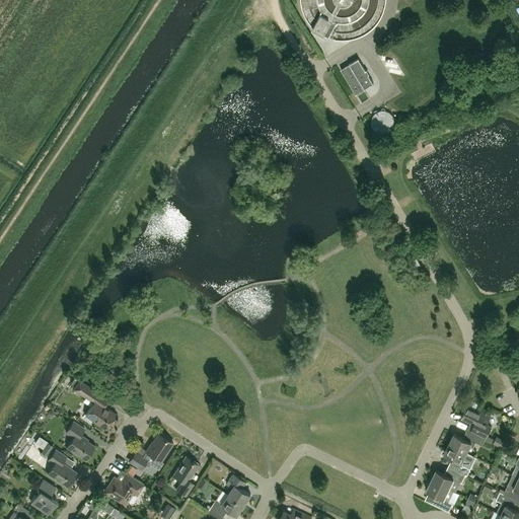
[(356,93),(364,88),(364,89),(374,83),(359,59),(349,64),(350,64),(342,70),(356,93)]
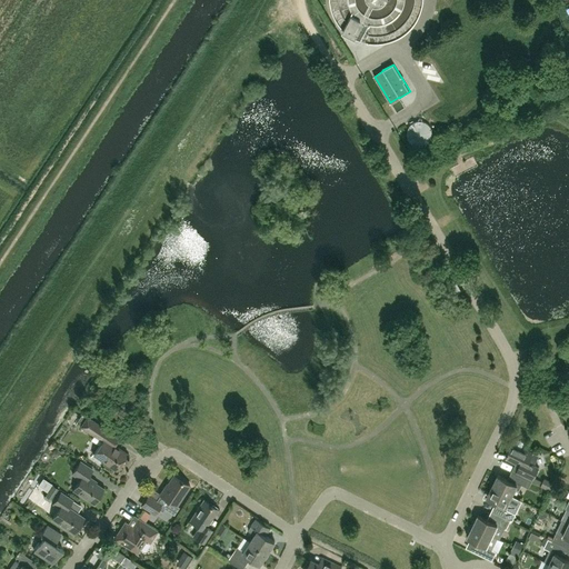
[(425,122),(422,121),(419,121),(417,122),(415,122),(413,123),(411,126),(409,128),(408,130),(407,132),(407,136),(408,138),(409,141),(410,142),(412,145),(415,147),(417,148),(419,148),(422,148),(425,147),(427,146),(429,145),(430,142),(431,141),(432,139),(433,136),(433,135),(433,132),(432,130),(431,128),(430,126),(429,125),(427,123),(425,122)]
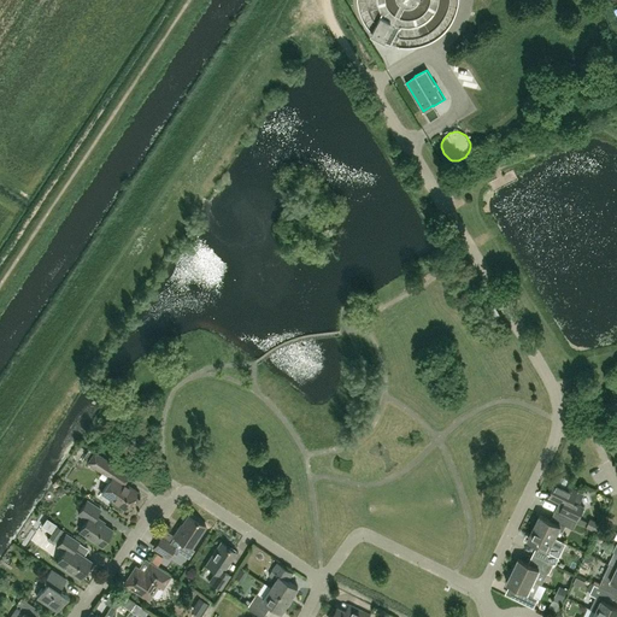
[(125,472),(109,462),(94,452),(88,462),(103,471),(100,475),(109,481),(101,492),(125,509),(137,492),(121,480),(125,472)]
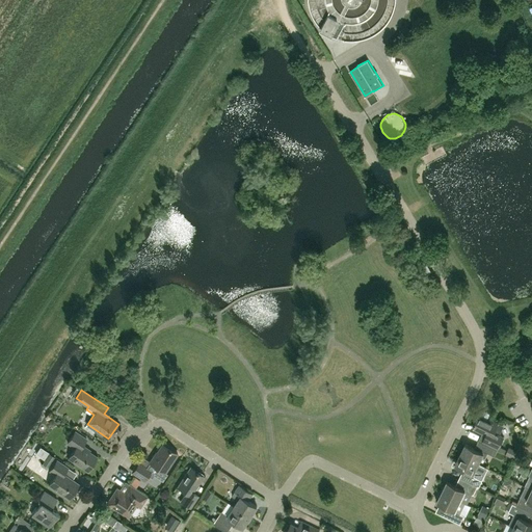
[(488,420),(486,419),(488,415),(488,413),(484,410),(482,411),(480,416),(479,416),(473,428),(486,434),(482,442),(498,449),(504,436),(498,434),(503,425),(488,419),(488,420)]
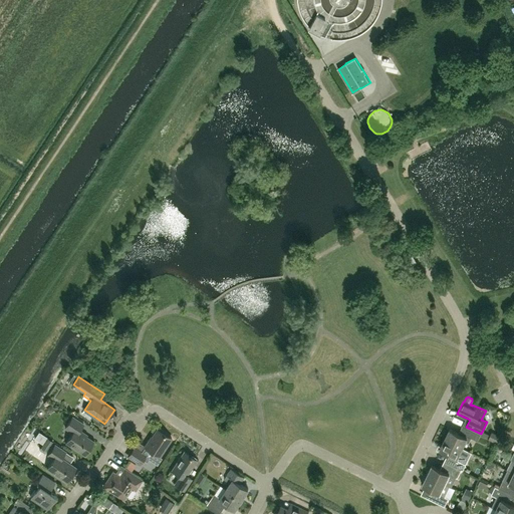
[(83,424),(72,417),(65,428),(72,433),(66,442),(84,454),(93,441),(83,434),(83,433),(79,430),(83,424)]
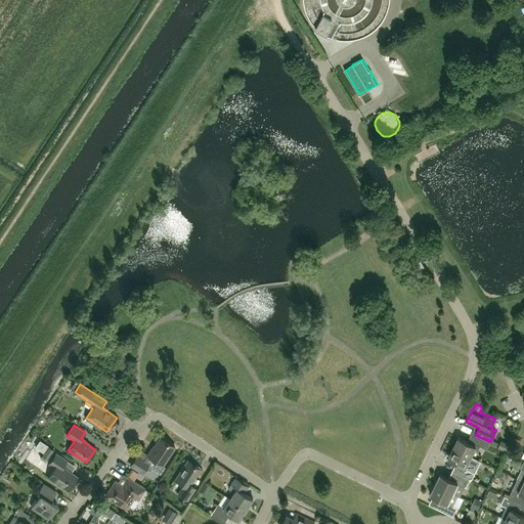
[(459,437),(453,447),(471,456),(475,449),(479,451),(481,446),(487,449),(490,442),(475,435),(471,443),(459,437)]
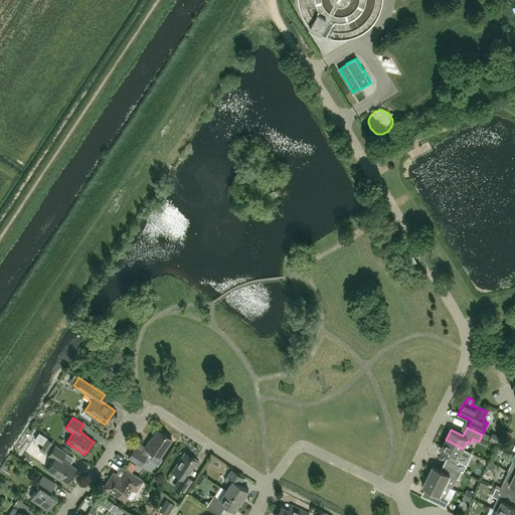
[(140,465),(143,460),(147,463),(149,460),(157,465),(162,459),(160,457),(172,439),(157,430),(149,442),(148,441),(144,448),(145,448),(142,452),(135,448),(128,458),(140,465)]
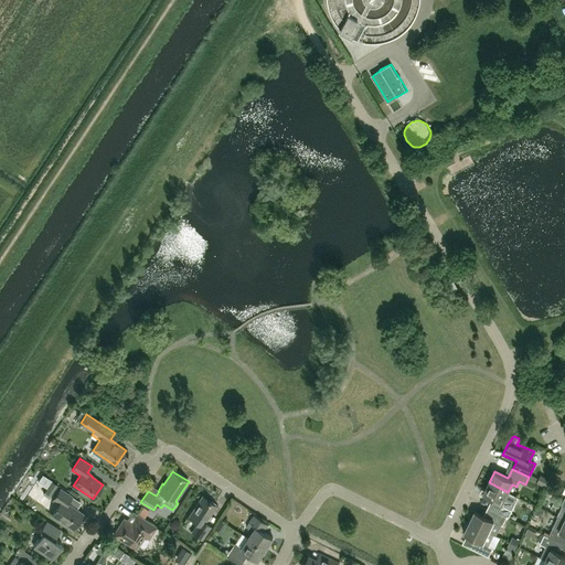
[(49,497),(57,484),(52,480),(43,493),(49,497)]
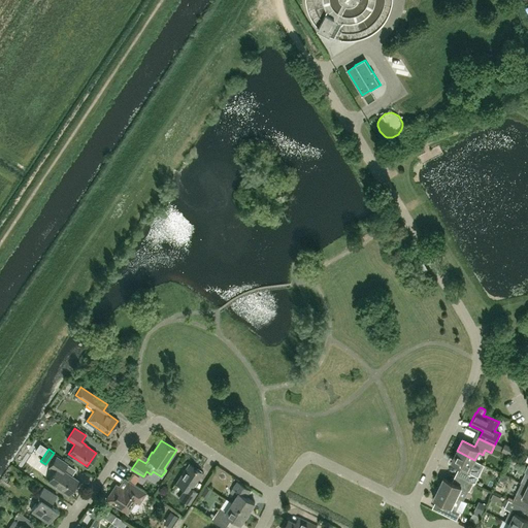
[(464,468),(461,475),(474,483),(475,483),(481,471),(471,467),(474,460),(457,451),(452,461),(464,468)]
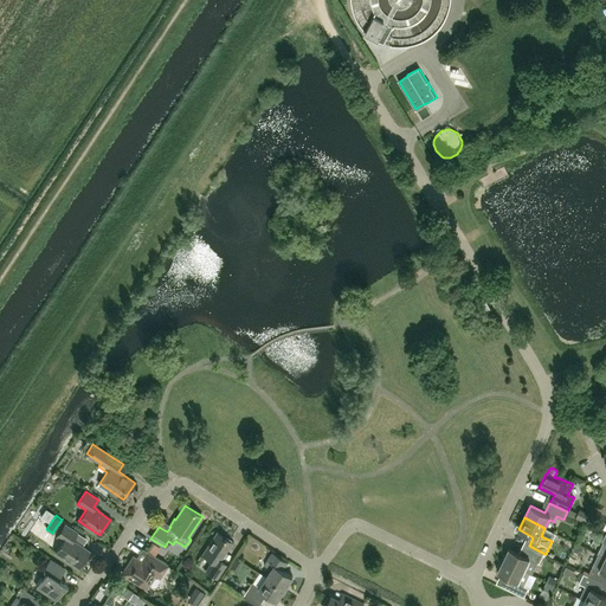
[(77,533),(64,524),(57,535),(63,540),(56,552),(78,567),(90,550),(72,540),(77,533)]
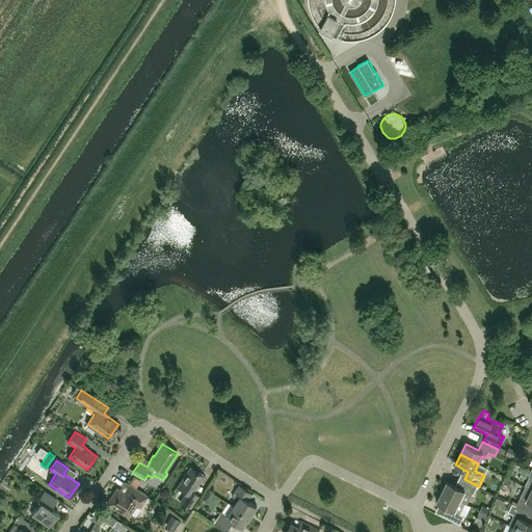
[(190,467),(178,486),(186,493),(181,501),(190,507),(198,496),(193,493),(204,476),(190,467)]
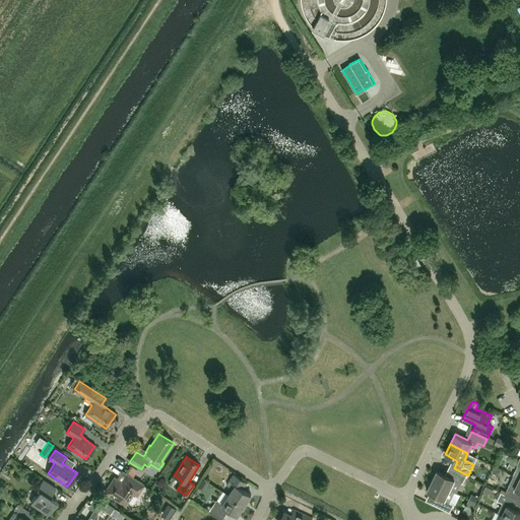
[(456,493),(461,482),(463,483),(467,475),(454,468),(453,468),(449,476),(437,470),(432,480),(455,492),(456,493)]
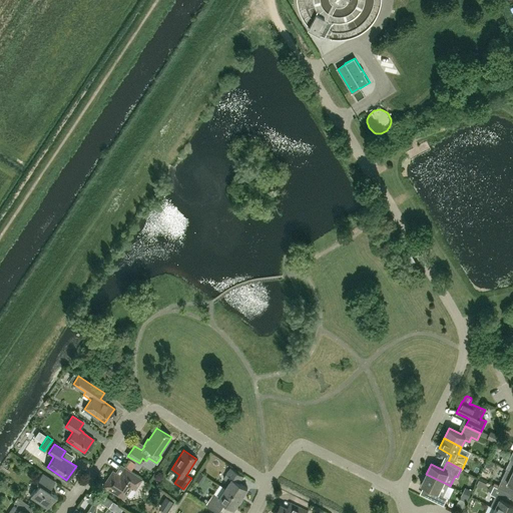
[(135,489),(142,479),(130,471),(126,468),(124,467),(119,475),(112,471),(103,485),(123,498),(131,487),(135,489)]
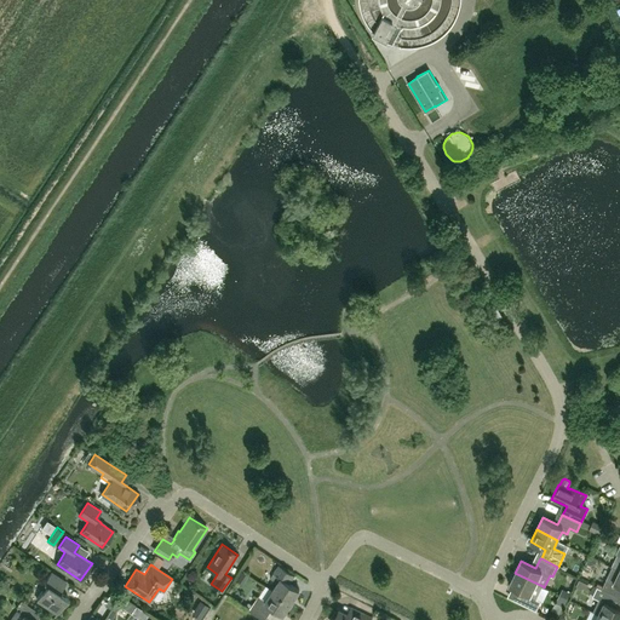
[(277,583),(273,590),(292,602),(299,590),(290,583),(294,575),(279,564),(270,578),(277,583)]
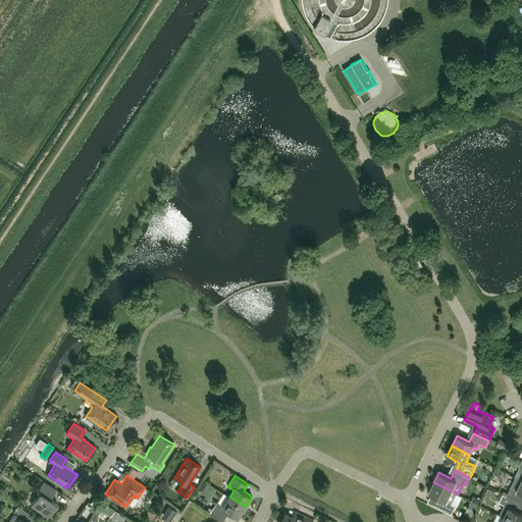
[(521,480),(516,477),(513,483),(511,487),(507,496),(518,501),(521,492),(521,480)]
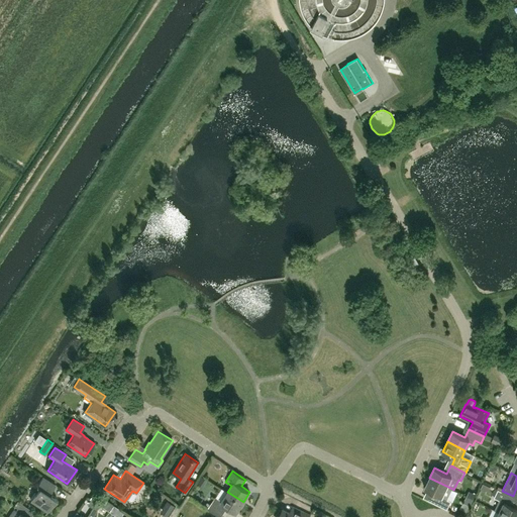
[(42,477),(36,486),(39,488),(30,500),(47,511),(57,498),(49,494),(56,485),(42,477)]
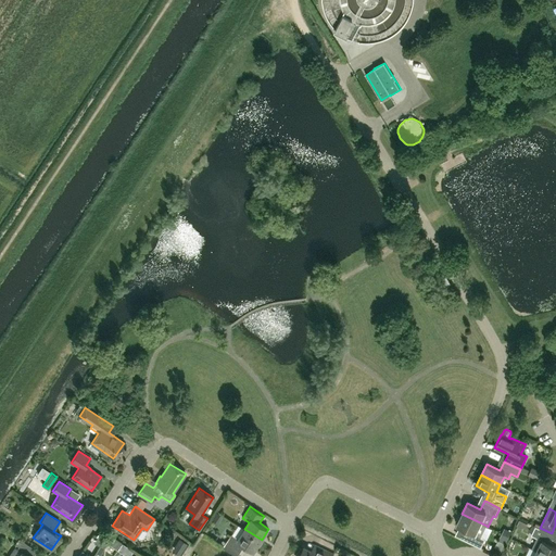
[(485,539),(481,536),(487,526),(462,514),(456,525),(469,531),(466,540),(481,547),(485,539)]
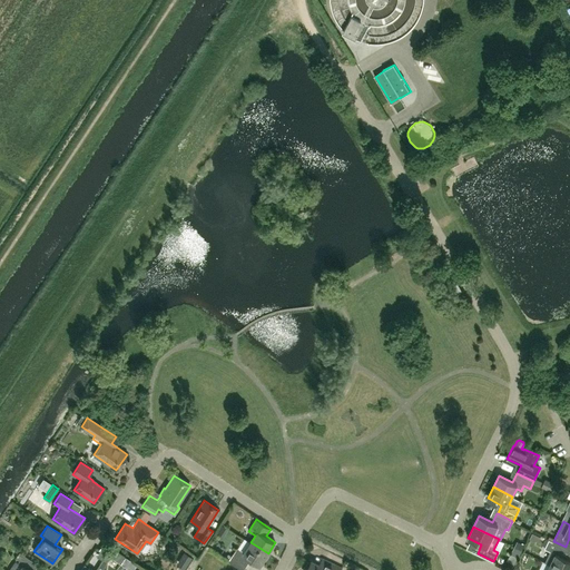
[(544,548),(550,551),(546,562),(550,564),(561,569),(569,569),(569,559),(561,556),(566,547),(553,541),(549,539),(544,548)]
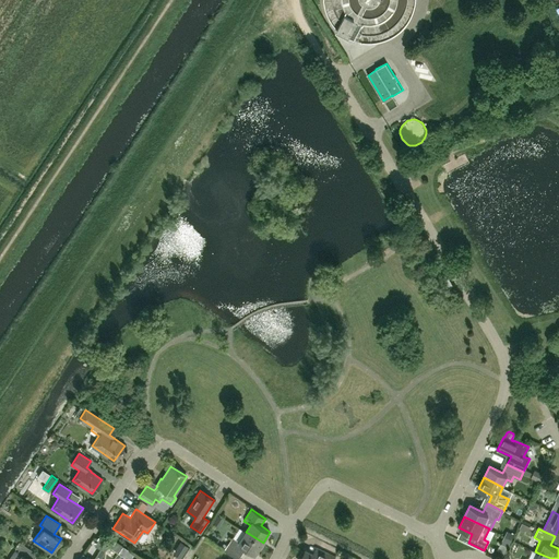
[(256,554),(263,543),(246,532),(239,542),(233,537),(224,550),(237,558),(238,558),(246,548),(256,554)]
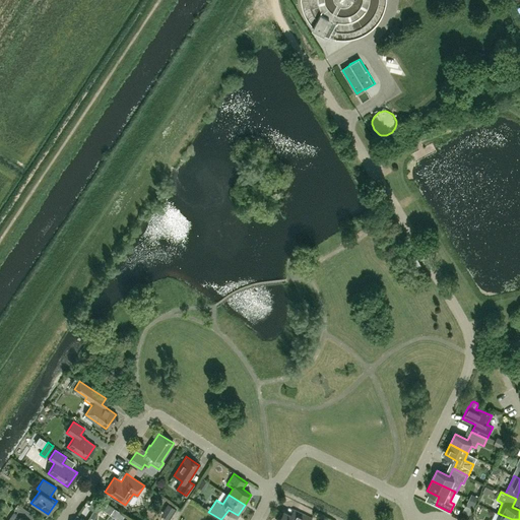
[(25,519),(31,513),(17,504),(14,509),(17,511),(16,513),(14,511),(7,519),(25,519)]
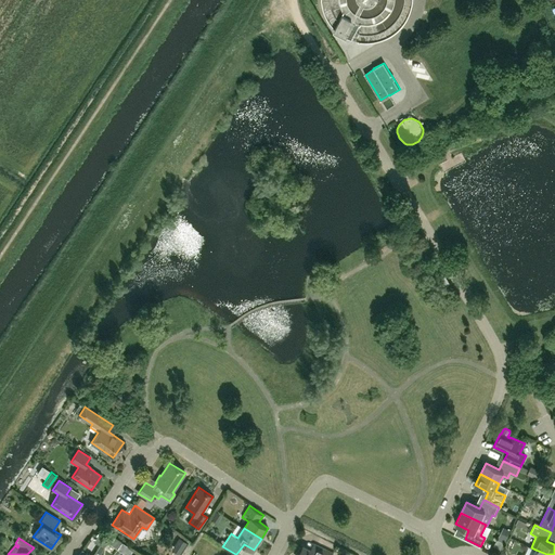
[(110,544),(117,549),(121,542),(114,538),(110,544)]
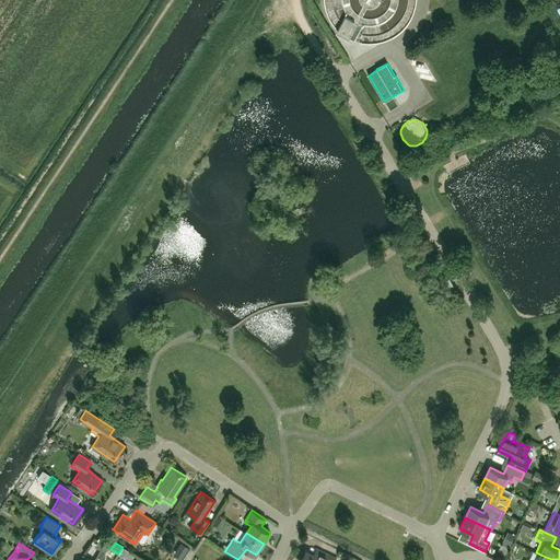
[(317,548),(314,555),(306,550),(301,559),(334,559),(336,558),(317,548)]
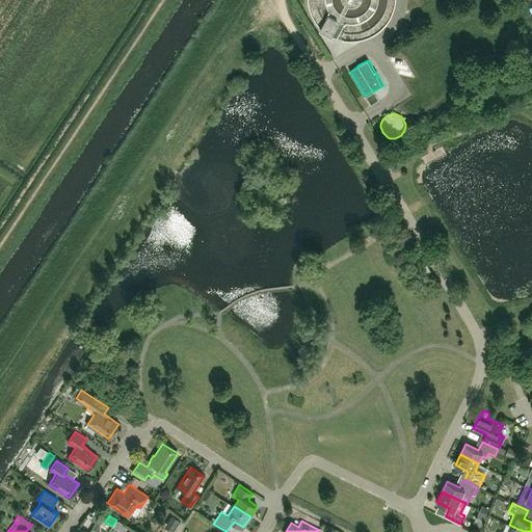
[(95,531),(96,531),(99,526),(96,523),(88,531),(86,531),(83,530),(81,531),(95,531)]
